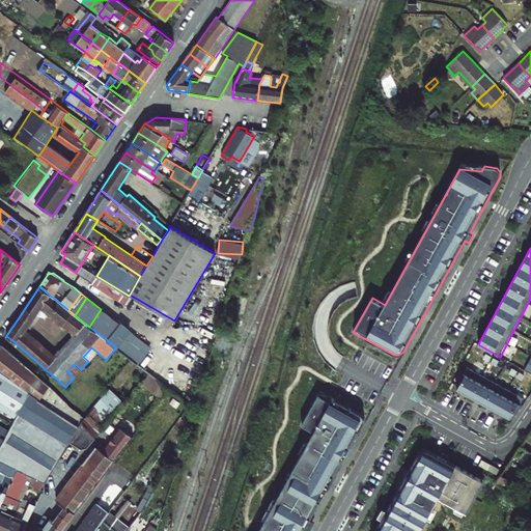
[(117,323),(101,309),(89,327),(105,338),(117,323)]
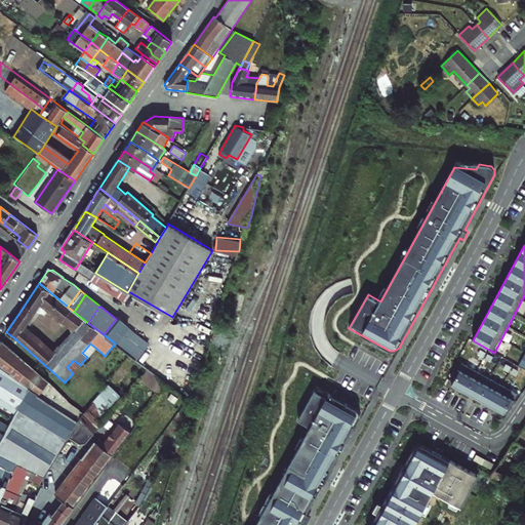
[(17,408),(15,413),(12,419),(8,426),(6,431),(4,435),(0,441),(0,465),(13,472),(17,465),(44,477),(73,432),(79,421),(40,395),(48,381),(2,340),(0,344),(0,397),(13,406),(17,408)]
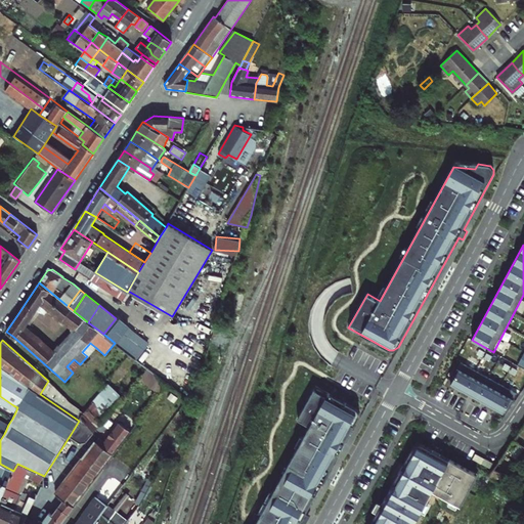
[(87,356),(95,347),(90,343),(82,352),(87,356)]
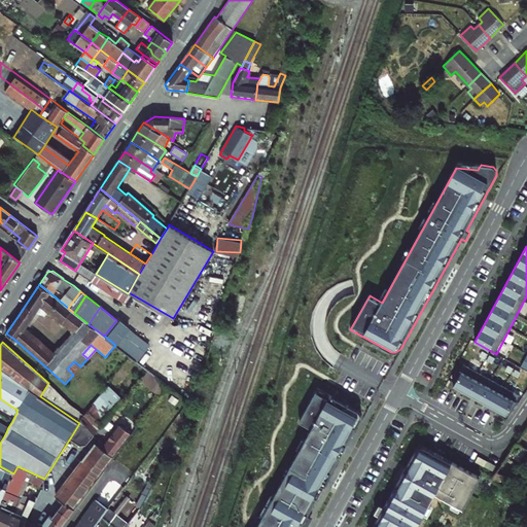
[(73,375),(80,366),(74,361),(67,369),(73,375)]
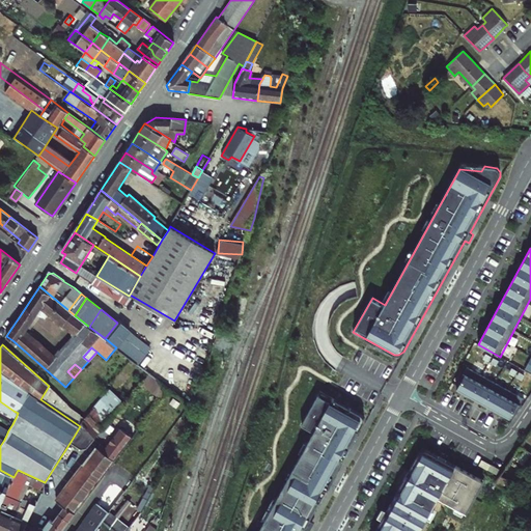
[(515,419),(526,399),(468,367),(458,387),(459,390),(513,419),(515,419)]
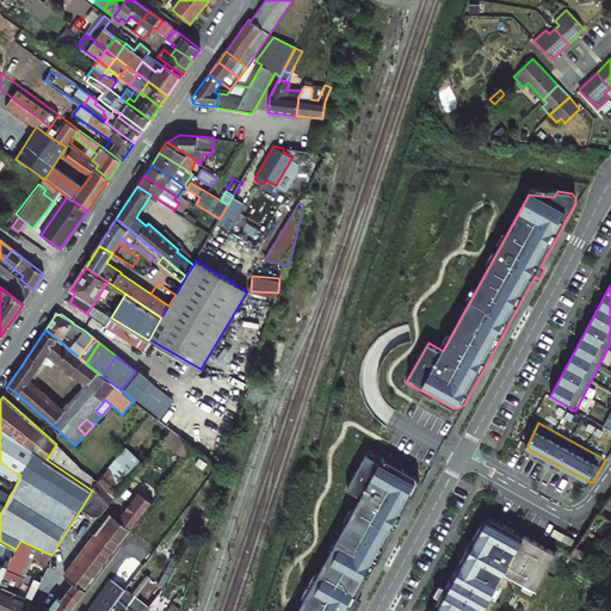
[(162,442),(185,458),(193,446),(172,430),(162,442)]
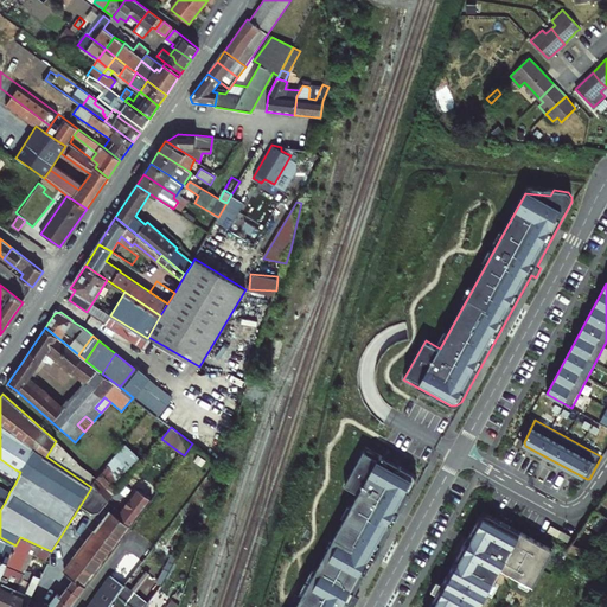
[(108,500),(142,459),(126,445),(96,478),(78,462),(56,441),(46,457),(91,487),(94,483),(108,500)]
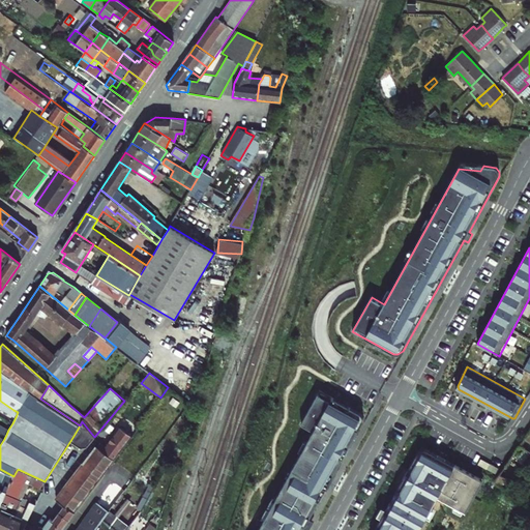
[(302,529),(304,527),(308,529),(314,521),(310,519),(362,421),(363,418),(362,415),(360,412),(320,390),(301,423),(313,430),(258,529),(302,529)]
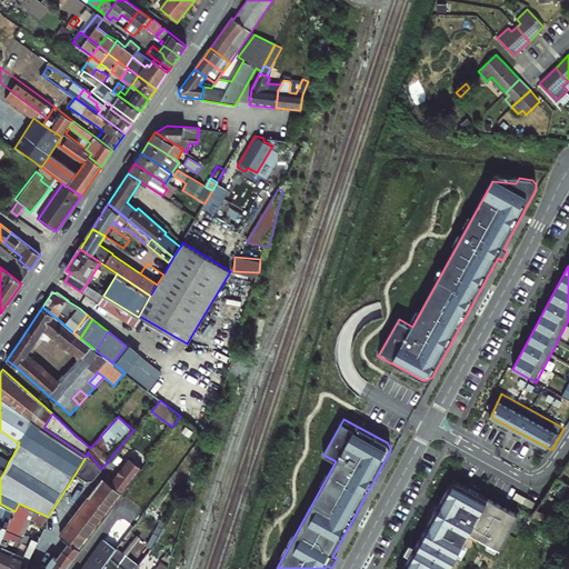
[(15,440),(0,430),(0,437),(12,445),(15,440)]
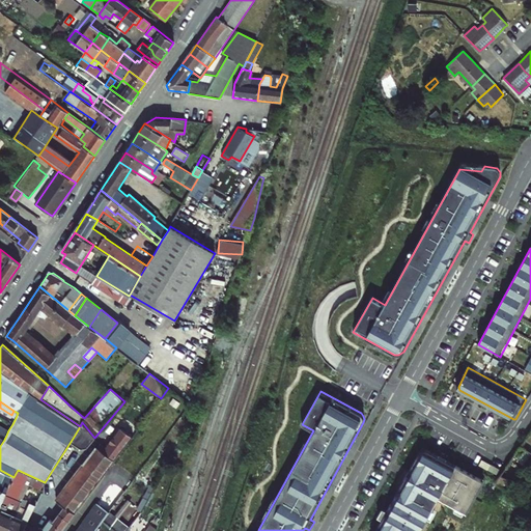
[(88,445),(94,438),(82,422),(80,426),(74,437),(83,445),(88,445)]
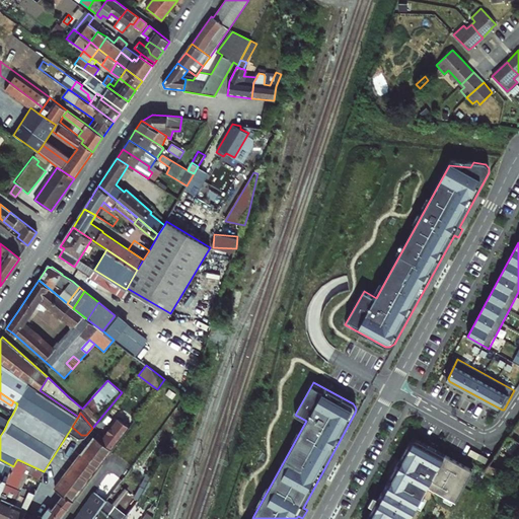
[(0,422),(6,426),(8,421),(0,416),(0,422)]
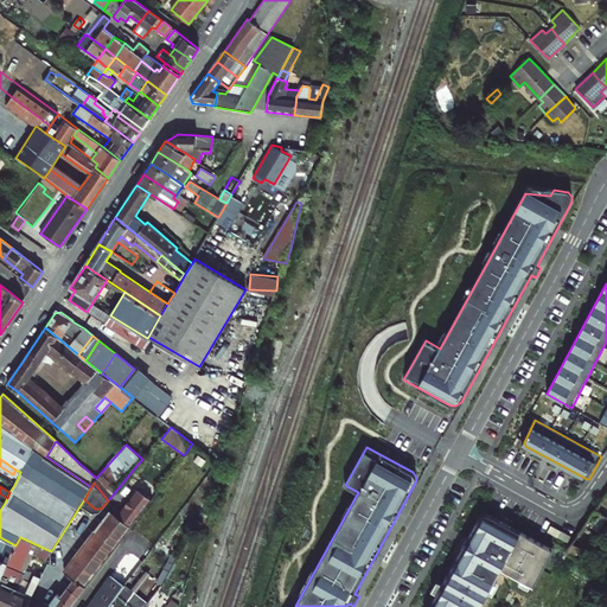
[(112,511),(131,526),(152,499),(138,489),(121,511),(115,506),(112,511)]
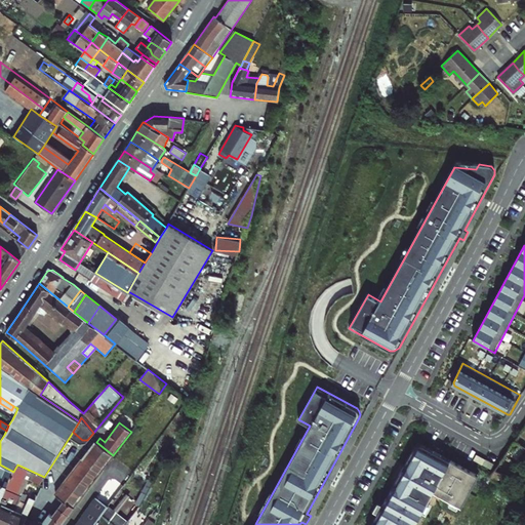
[(64,500),(73,508),(74,507),(87,490),(99,473),(103,470),(113,455),(96,442),(95,442),(55,494),(64,500)]
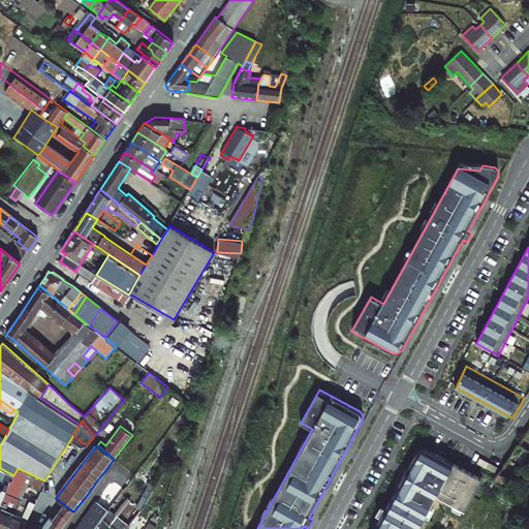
[(419,464),(428,449),(424,447),(418,450),(413,461),(419,464)]
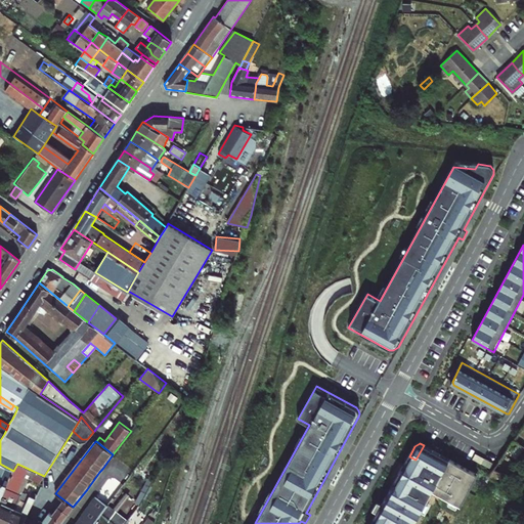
[(379,523),(416,523),(434,491),(462,508),(475,484),(472,482),(476,474),(441,454),(439,457),(432,454),(434,450),(424,445),(416,460),(409,456),(383,504),(379,501),(374,511),(378,513),(374,521),(379,523)]
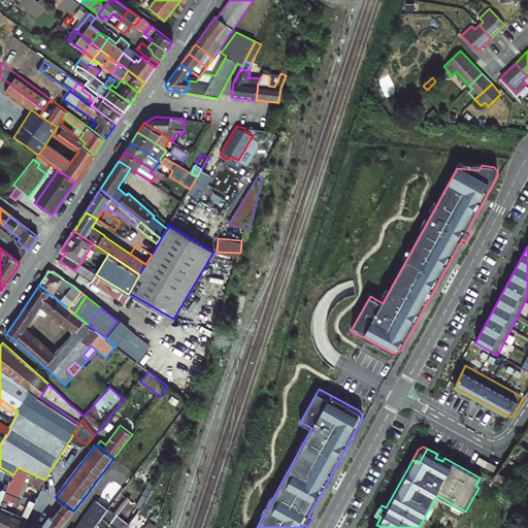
[(481,458),(477,463),(486,467),(489,463),(481,458)]
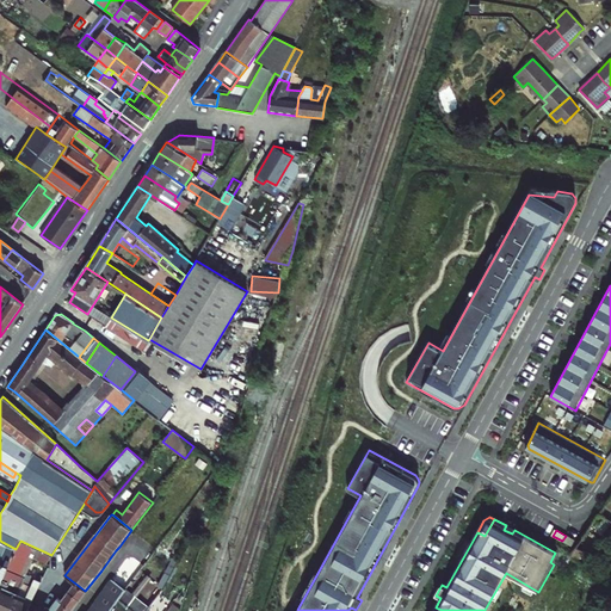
[(576,541),(567,536),(563,541),(573,547),(576,541)]
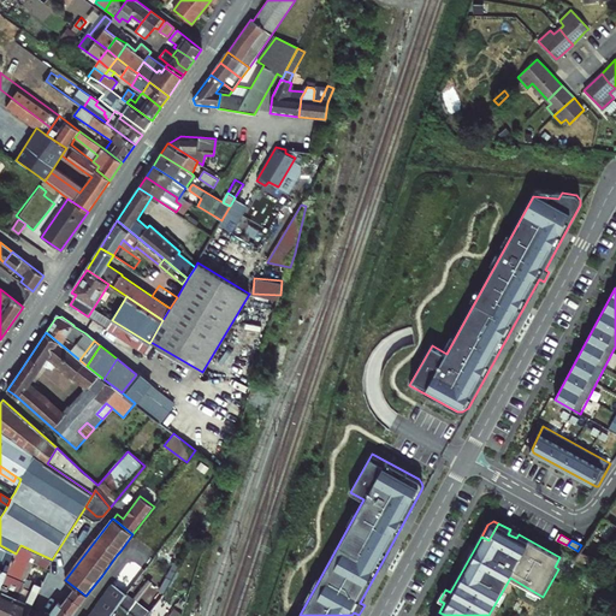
[(0,593),(1,591),(0,590),(0,588),(16,554),(0,545),(0,593)]
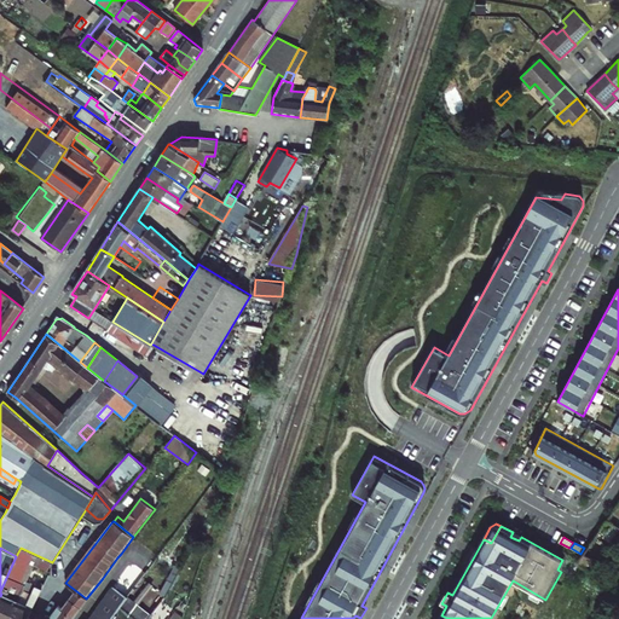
[(0,596),(0,618),(7,618),(27,580),(28,577),(34,565),(47,571),(52,562),(21,548),(16,556),(0,591),(0,593),(1,594),(0,596)]
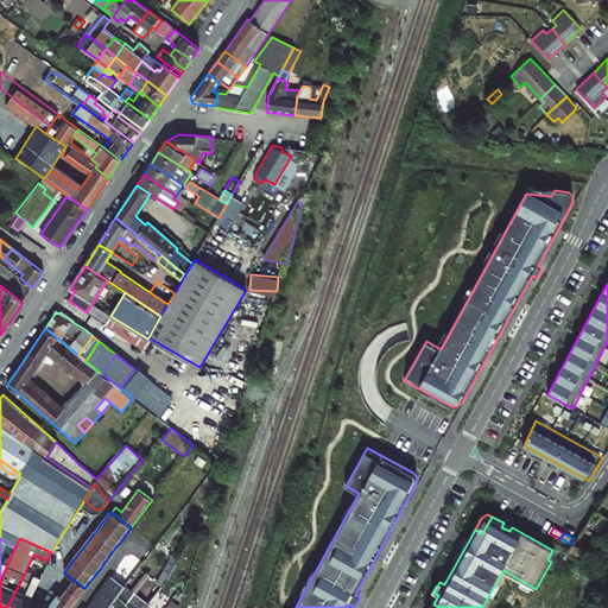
[(115,548),(122,553),(126,549),(119,544),(115,548)]
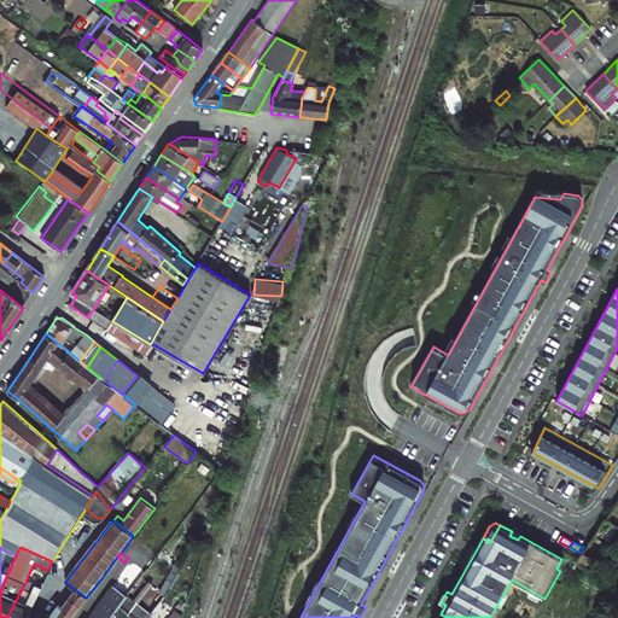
[(590,558),(583,554),(577,564),(583,567),(590,558)]
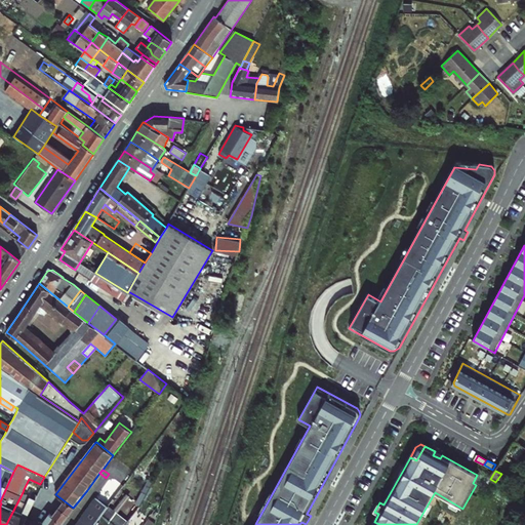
[(93,494),(106,478),(99,473),(87,490),(93,494)]
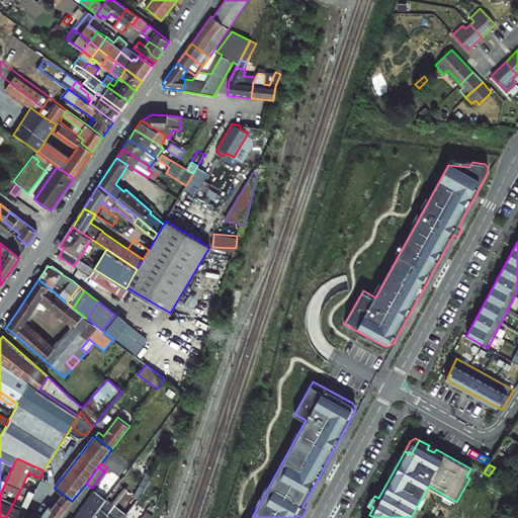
[(475,470),(470,468),(466,477),(469,479),(475,470)]
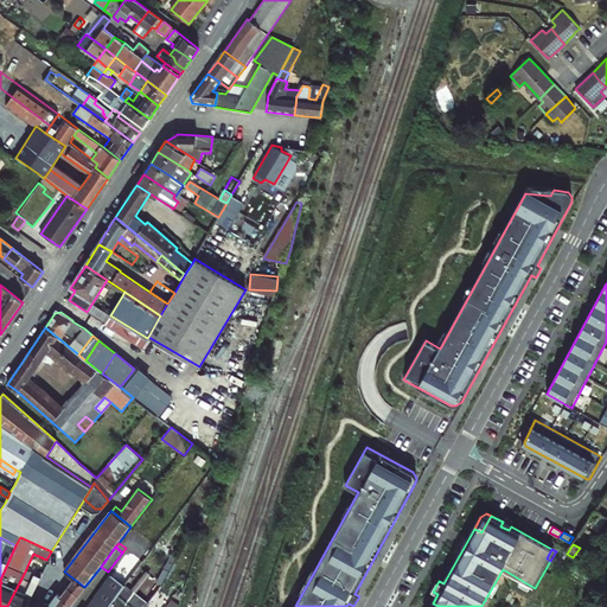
[(108,606),(112,604),(126,586),(108,572),(101,567),(85,586),(89,588),(94,581),(102,587),(87,606),(108,606)]
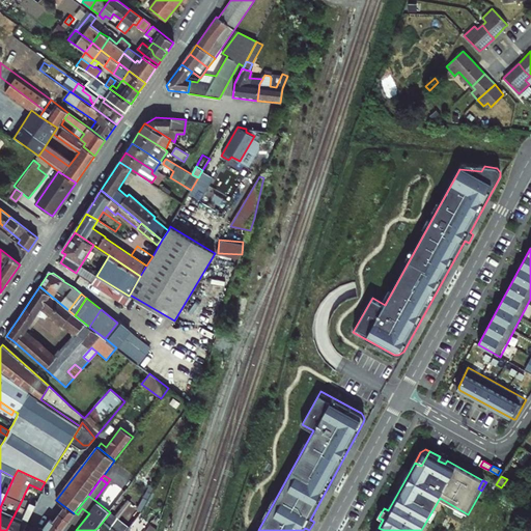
[(27,523),(37,501),(33,499),(31,502),(23,498),(6,530),(23,530),(25,529),(27,523)]
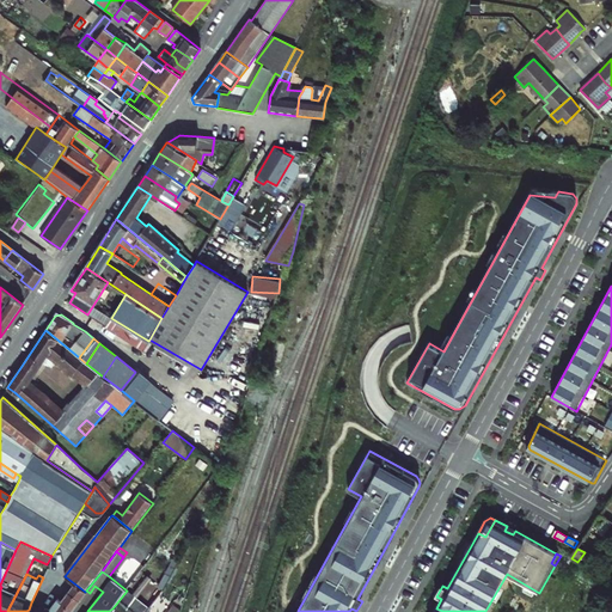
[(69,611),(85,592),(74,583),(61,600),(59,599),(49,611),(48,611),(34,611),(29,610),(26,611),(69,611)]
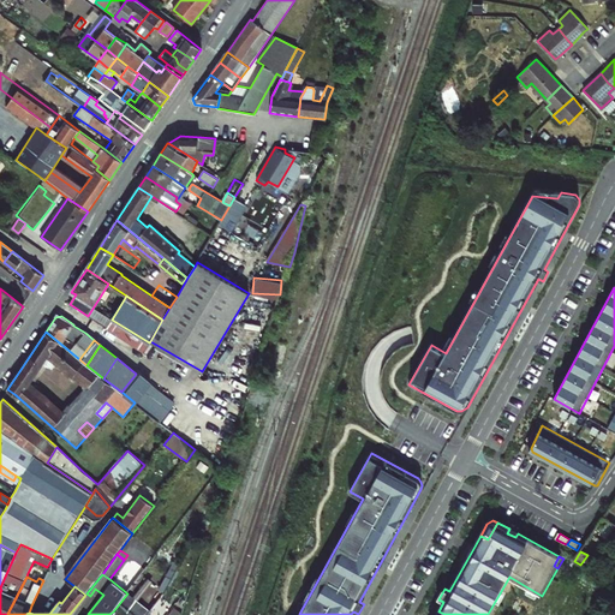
[(113,611),(118,614),(126,614),(130,611),(136,614),(145,614),(150,610),(127,593),(113,611)]
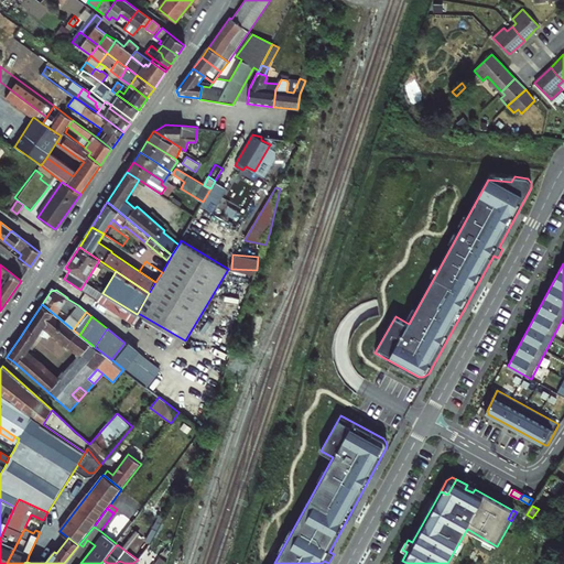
[(145,563),(154,553),(148,548),(138,560),(143,563),(145,563)]
